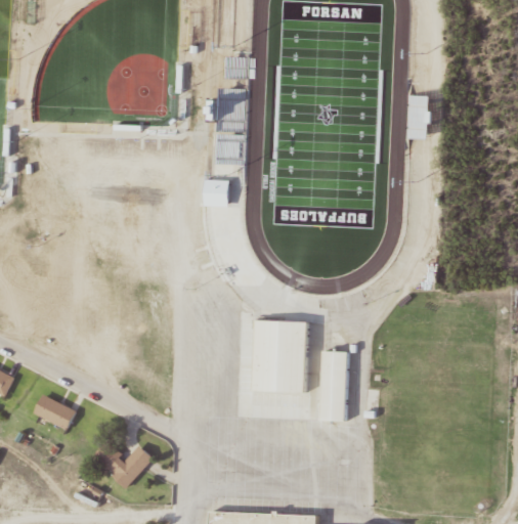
[(407,137),(427,137),(427,95),(407,95),(407,137)]
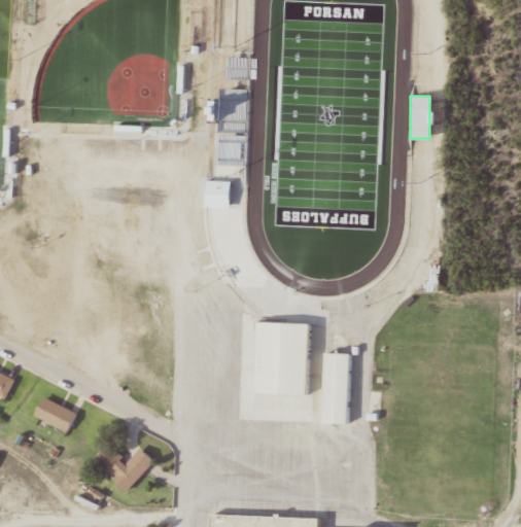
[(229,208),(229,181),(204,181),(204,208),(229,208)]
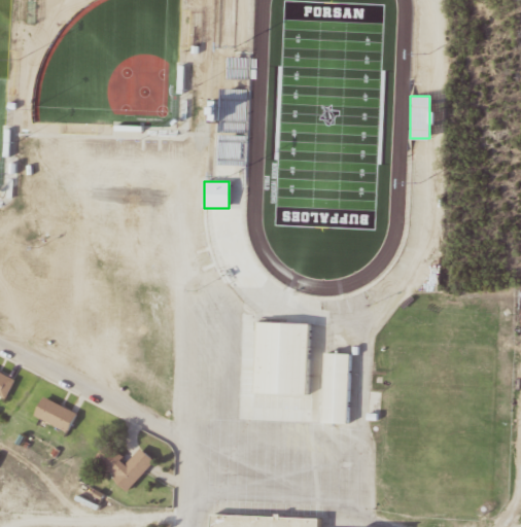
[(348,353),(322,352),(320,423),(346,424),(348,353)]
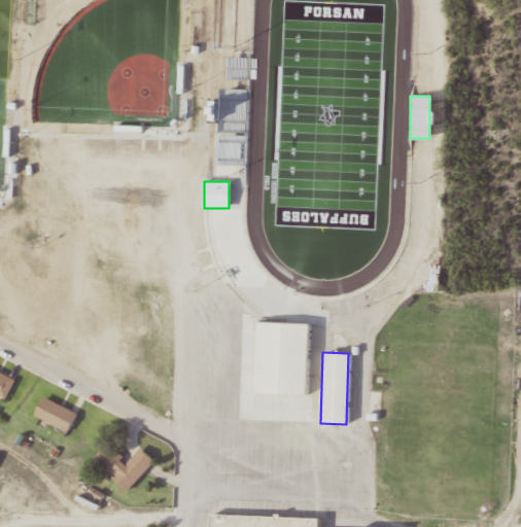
[(0,398),(2,399),(12,381),(0,374),(0,398)]
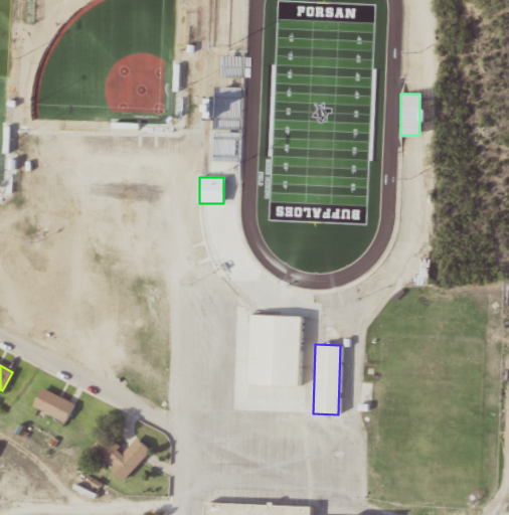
[(64,421),(73,403),(40,387),(31,405),(64,421)]
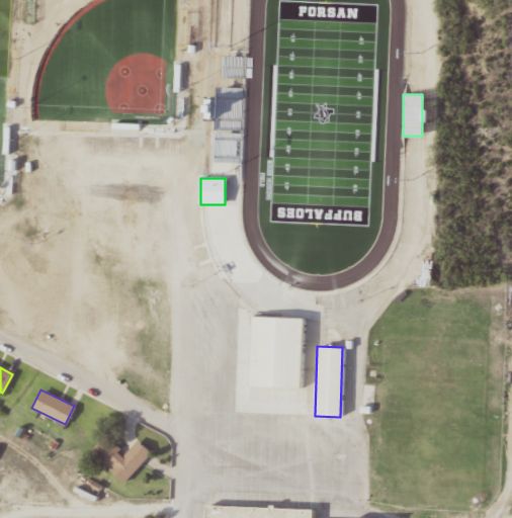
[(91,449),(123,482),(151,454),(137,440),(122,453),(104,435),(91,449)]
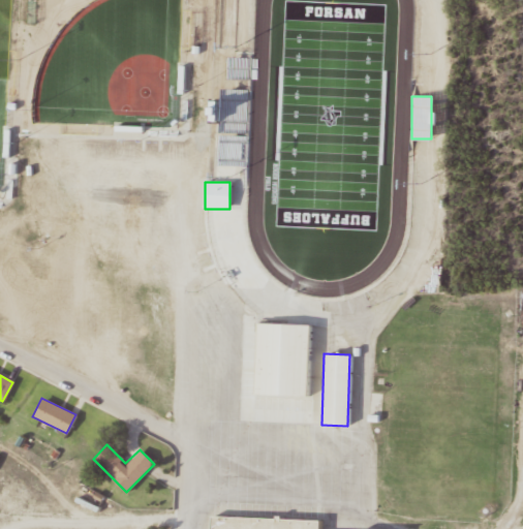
[(318,528),(317,522),(211,515),(210,528),(318,528)]
